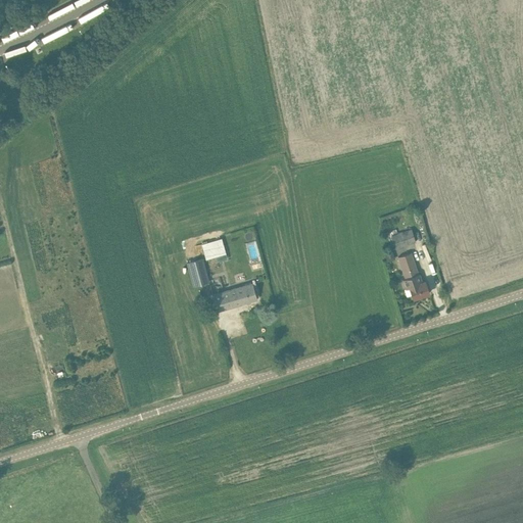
[(53,10),(29,22),(31,27),(55,15),(53,10)]
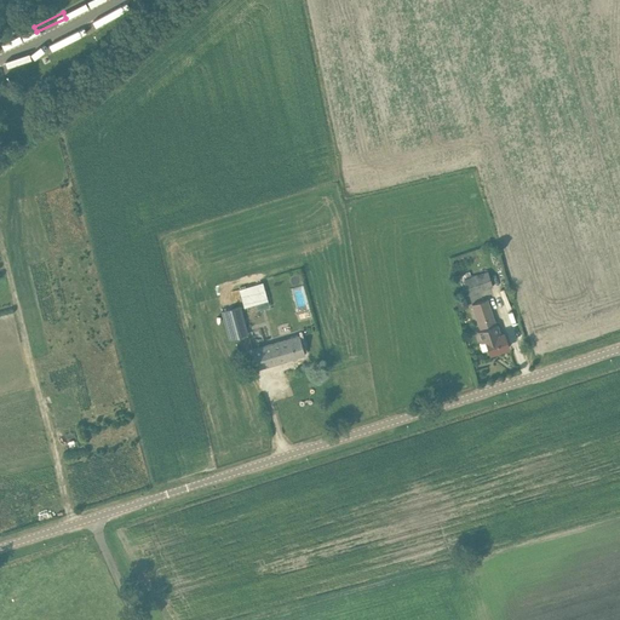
[(469,296),(492,287),(487,271),(463,280),(469,296)]
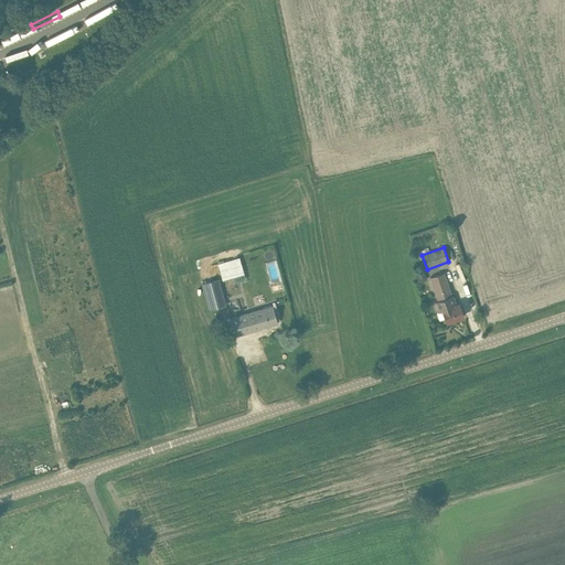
[(223,280),(244,274),(240,257),(219,264),(223,280)]
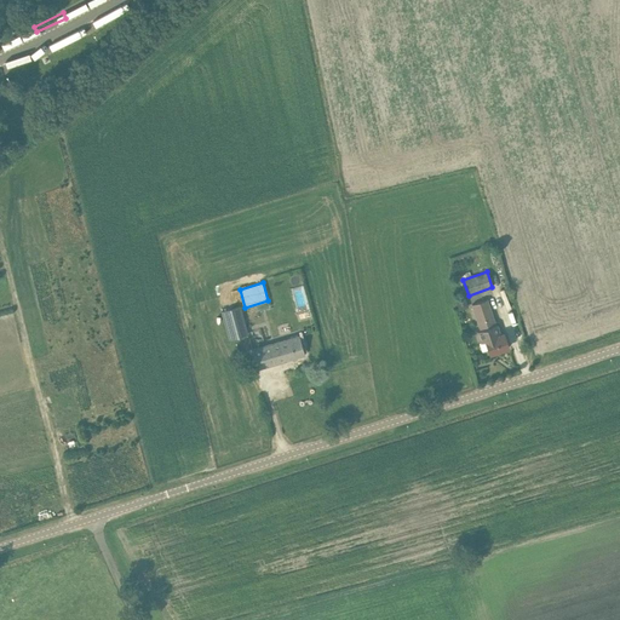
[(477,331),(481,342),(486,340),(491,354),(509,348),(504,333),(500,334),(497,325),(495,325),(487,299),(471,304),(480,331),(477,331)]
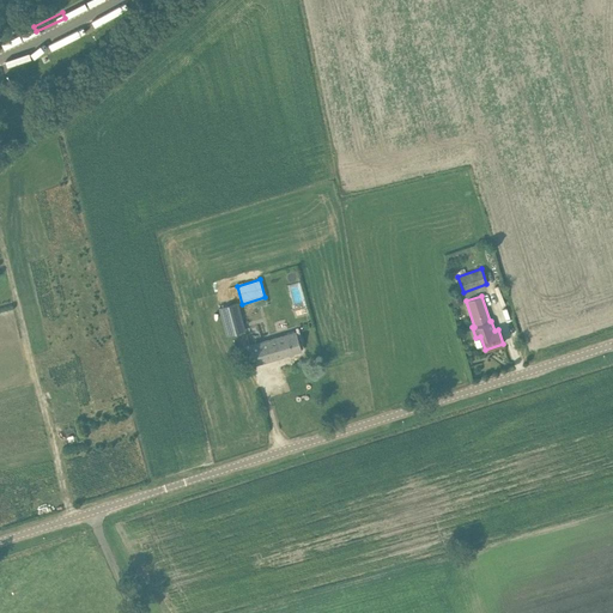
[(266,309),(274,307),(272,297),(242,305),(246,317),(266,311),(266,309)]
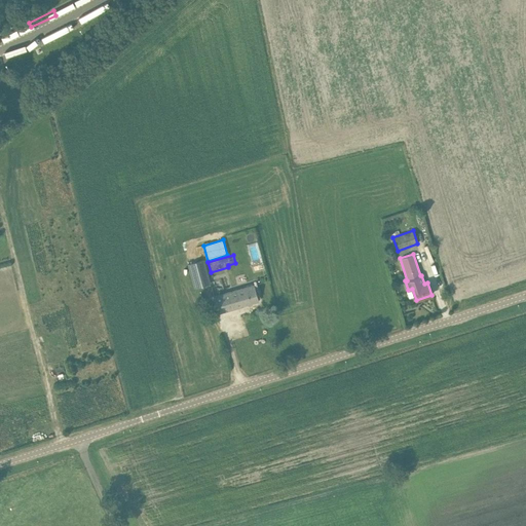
[(203,260),(188,264),(194,288),(210,284),(203,260)]
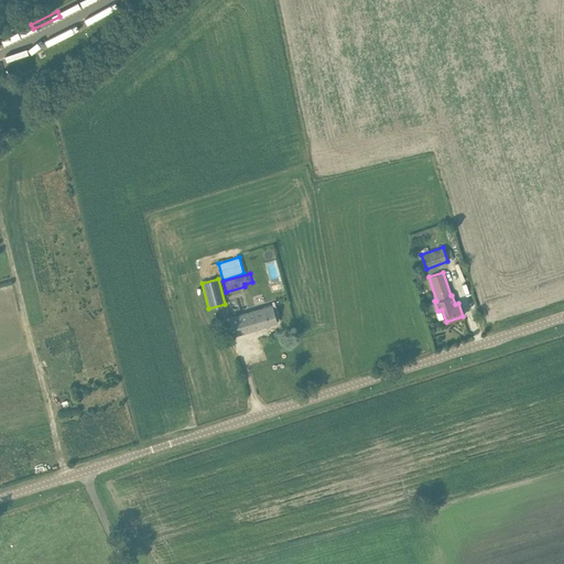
[(264,291),(247,296),(242,297),(245,306),(267,301),(264,291)]
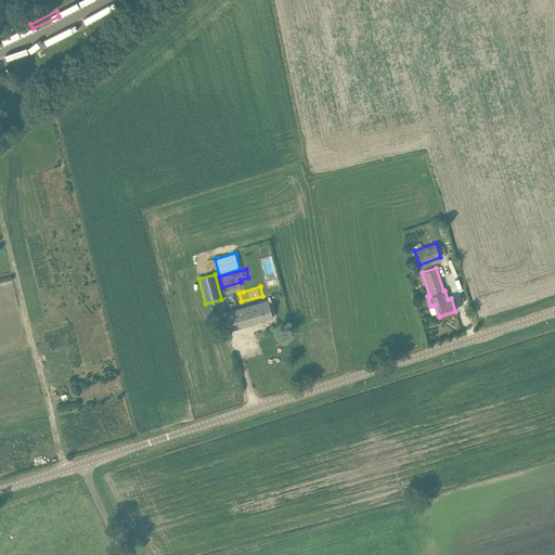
[(223,312),(227,320),(229,331),(272,318),(267,300),(223,312)]
